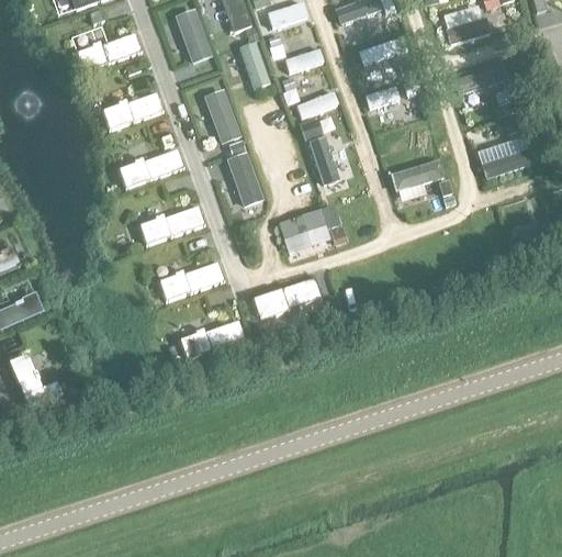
[(72,0),(76,9),(101,0),(72,0)]
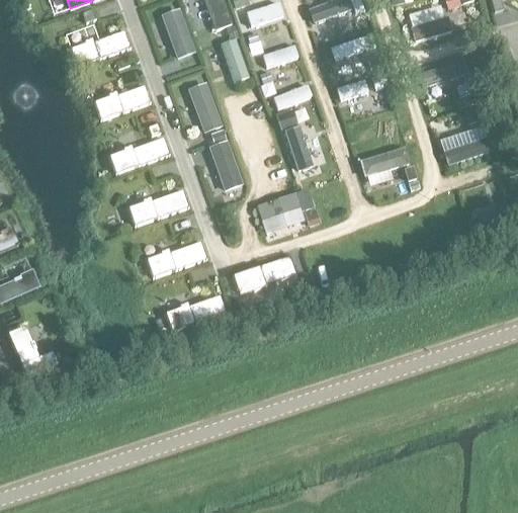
[(204,0),(216,29),(225,25),(232,23),(223,0),(204,0)]
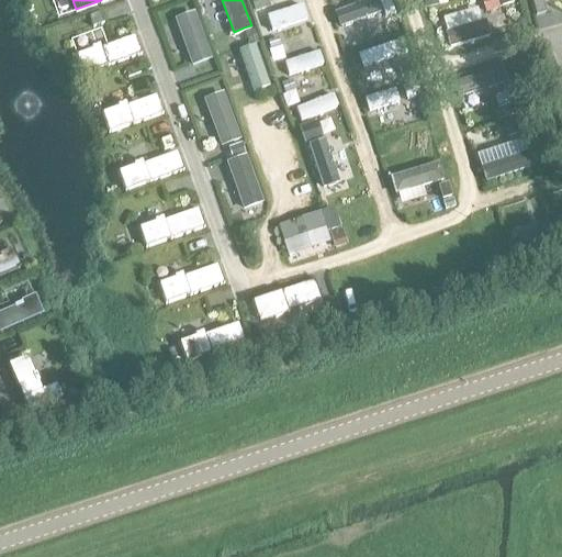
[(372,0),(333,12),(338,29),(378,14),(372,0)]
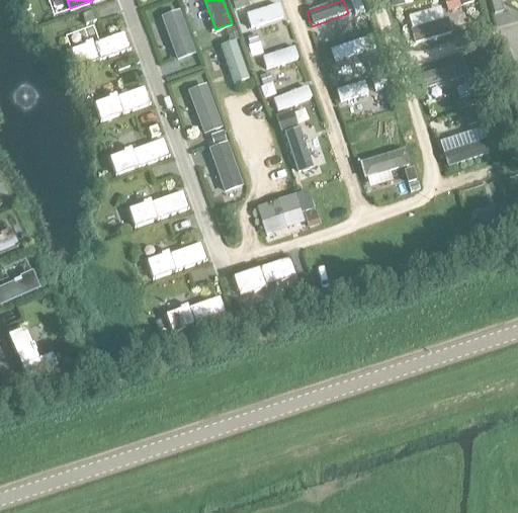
[(421,16),(415,3),(419,1),(419,0),(396,0),(405,22),(421,16)]
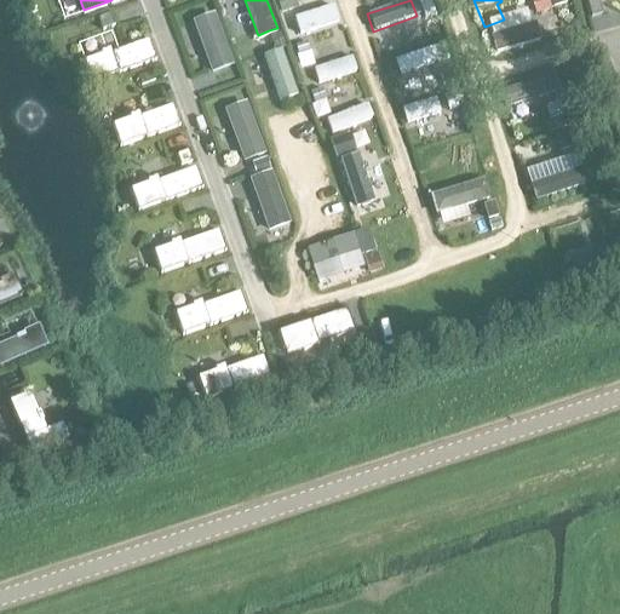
[(589,0),(592,12),(602,10),(600,0),(589,0)]
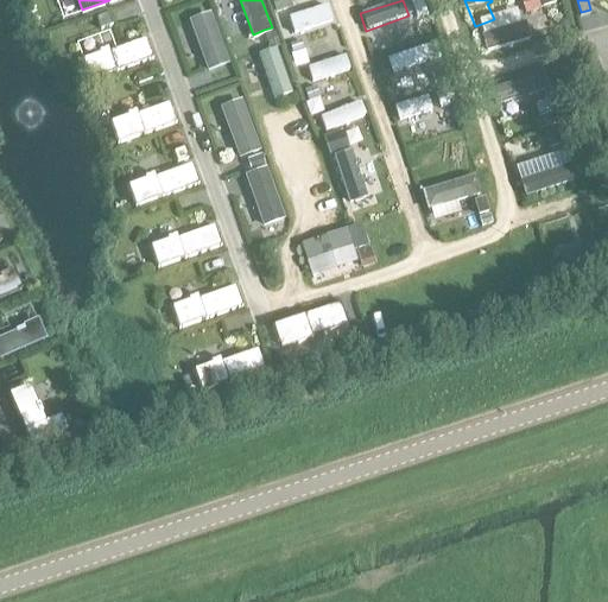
[(327,1),(289,13),(295,29),(331,17),(327,1)]
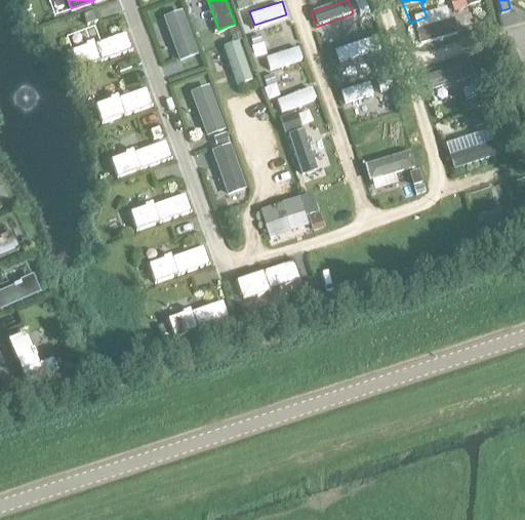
[(93,9),(84,12),(87,21),(96,17),(93,9)]
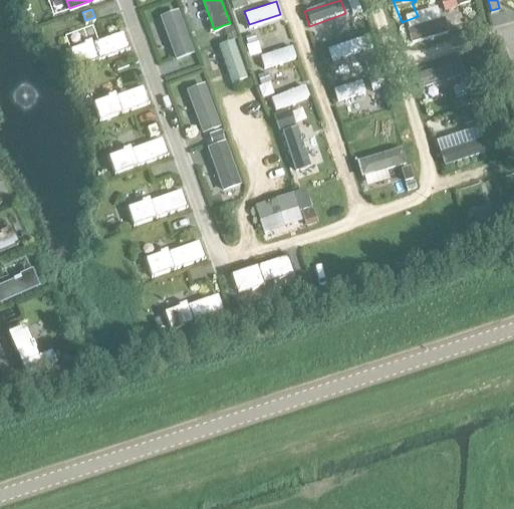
[(178,10),(162,16),(176,56),(192,50),(178,10)]
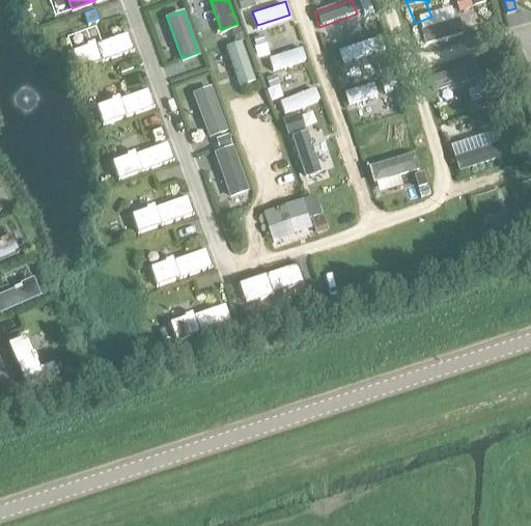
[(458,16),(420,27),(425,42),(463,29),(458,16)]
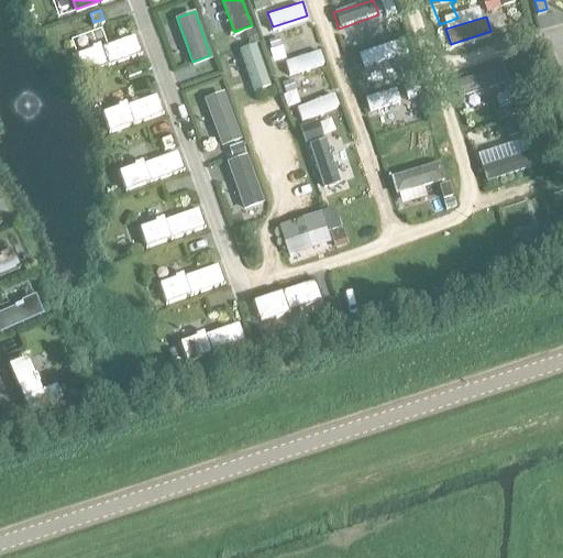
[(252,25),(244,28),(250,42),(258,39),(253,24),(252,25)]
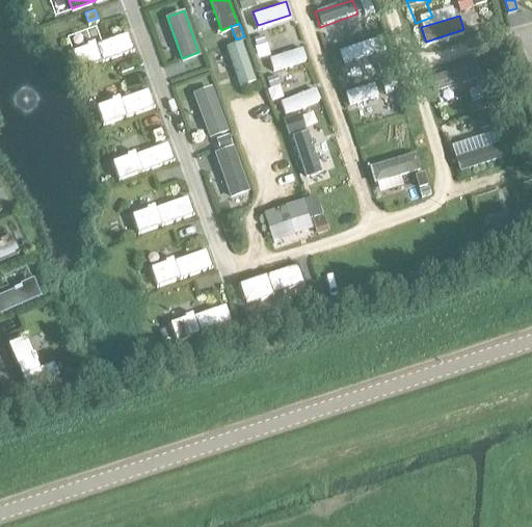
[(87,44),(73,49),(80,67),(134,47),(128,30),(96,42),(95,38),(86,42),(87,44)]
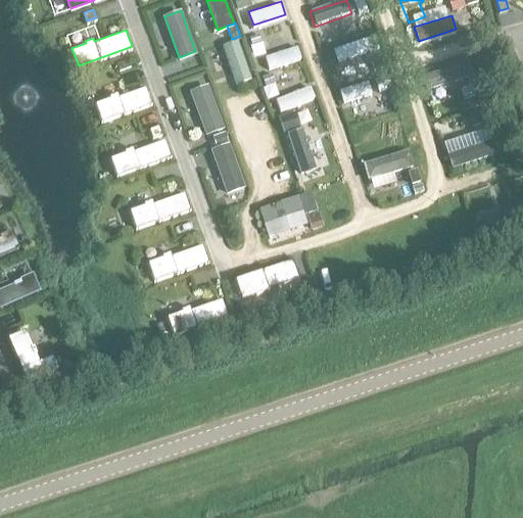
[(262,35),(249,39),(253,50),(265,46),(262,35)]
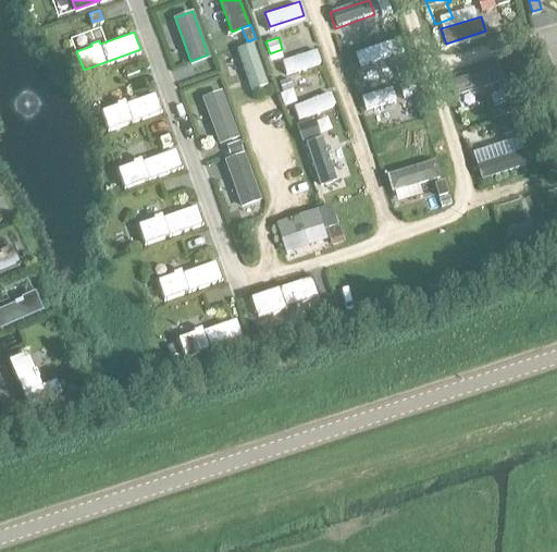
[(383,40),(343,53),(348,70),(388,57),(383,40)]
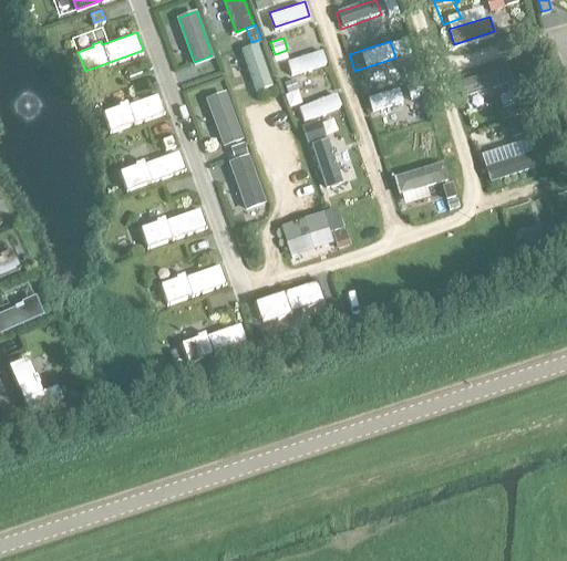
[(257,43),(241,49),(256,89),(271,83),(257,43)]
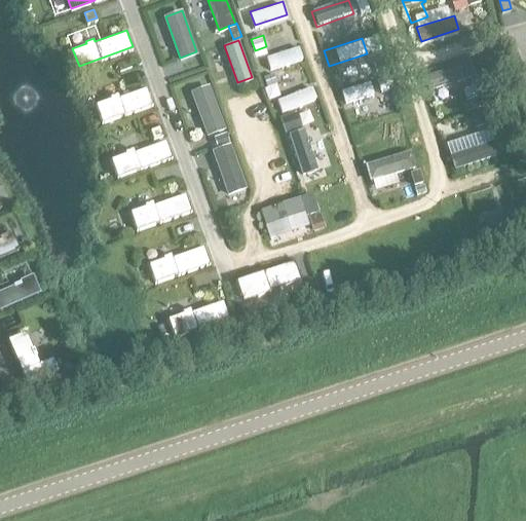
[(298,44),(266,54),(270,67),(302,57),(298,44)]
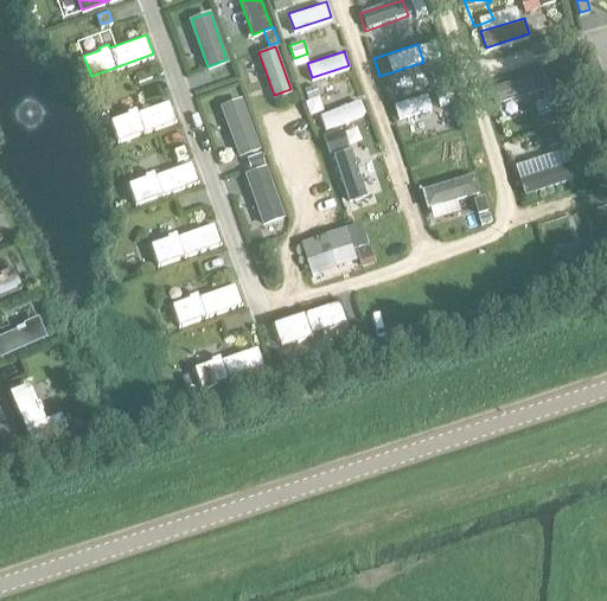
[(148,66),(135,71),(139,78),(151,74),(148,66)]
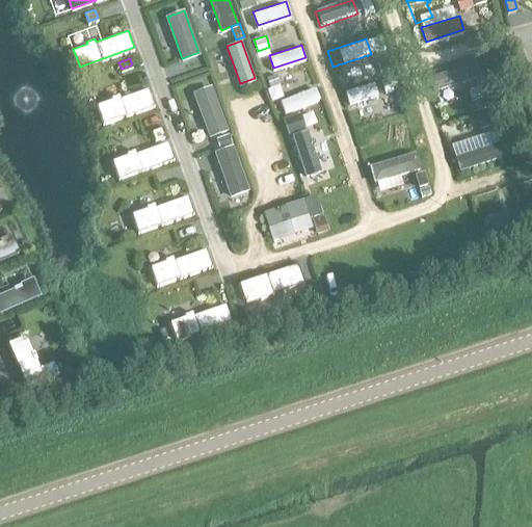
[(477,59),(430,74),(434,87),(481,73),(477,59)]
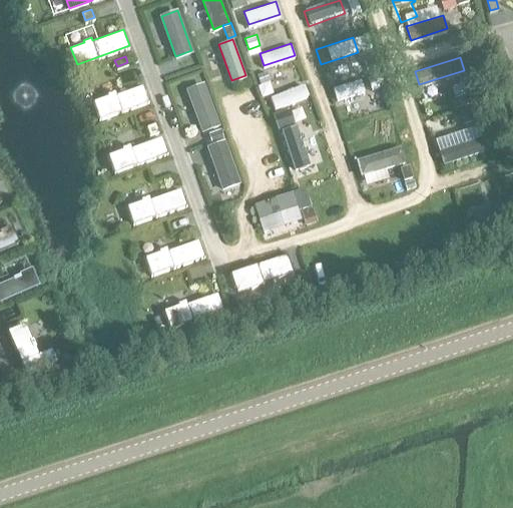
[(267,69),(257,73),(261,82),(270,79),(267,69)]
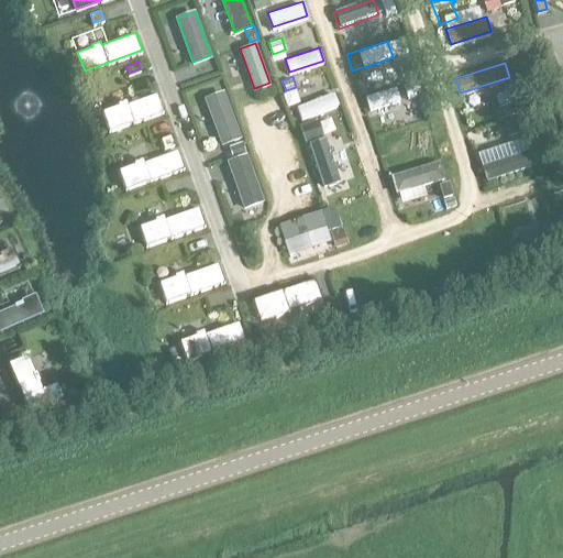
[(412,80),(406,83),(409,95),(416,93),(412,80)]
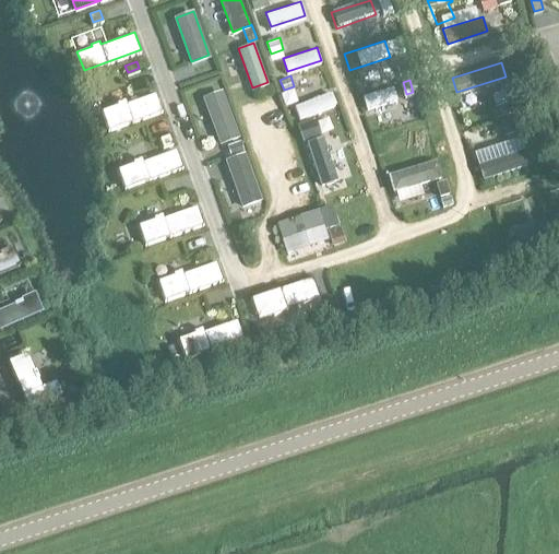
[(393,85),(363,95),(367,108),(397,98),(393,85)]
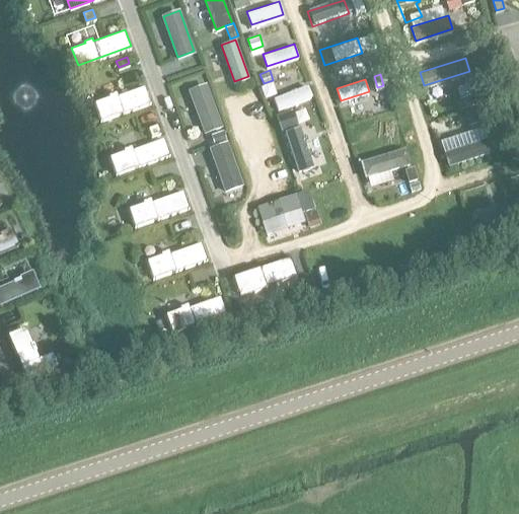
[(108,96),(94,101),(100,119),(150,100),(144,84),(118,94),(117,91),(108,94),(108,96)]
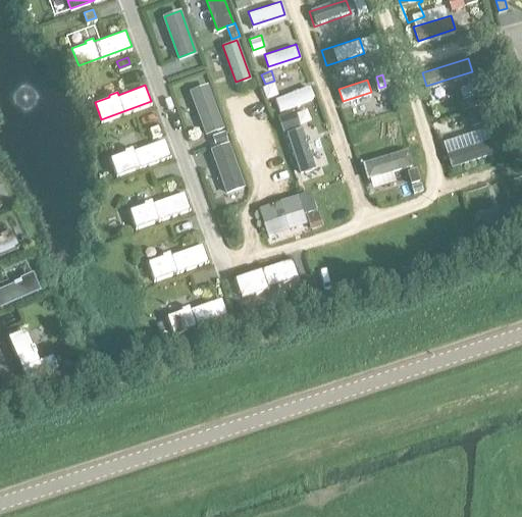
[(308,85),(274,97),(279,109),(313,96),(308,85)]
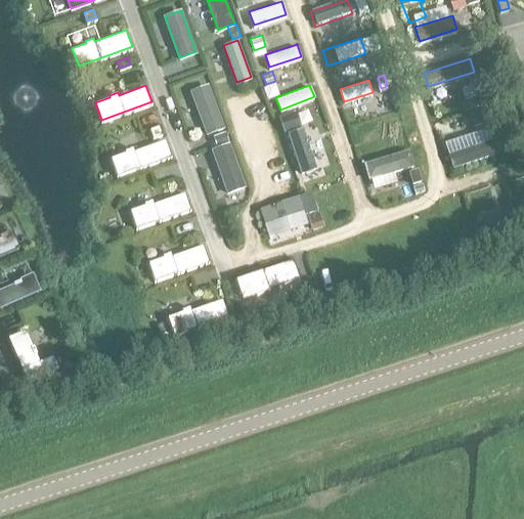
[(208,86),(191,91),(207,132),(223,126),(208,86)]
